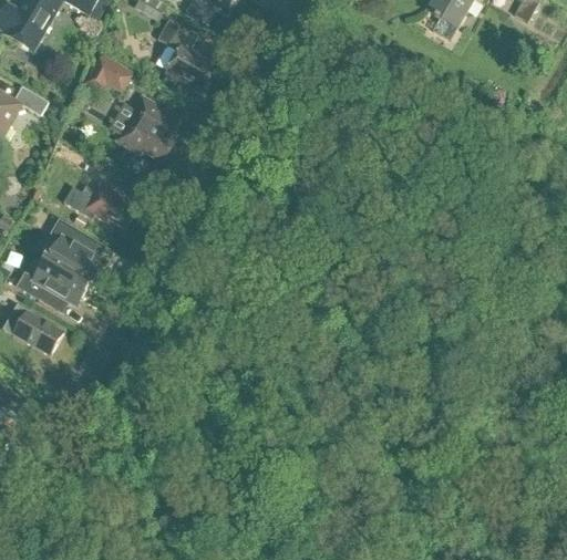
[(21,0),(17,8),(7,2),(0,13),(0,27),(3,30),(2,32),(33,50),(62,0),(65,0),(88,14),(96,0),(21,0)]
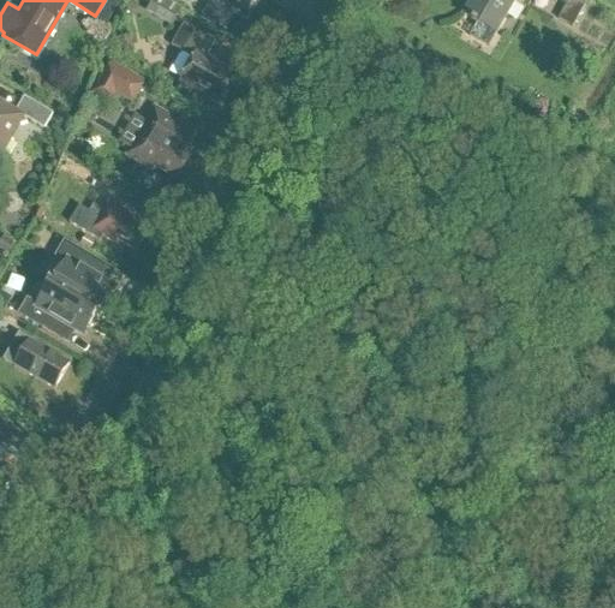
[(145,7),(172,22),(181,4),(175,0),(149,0),(145,7)]
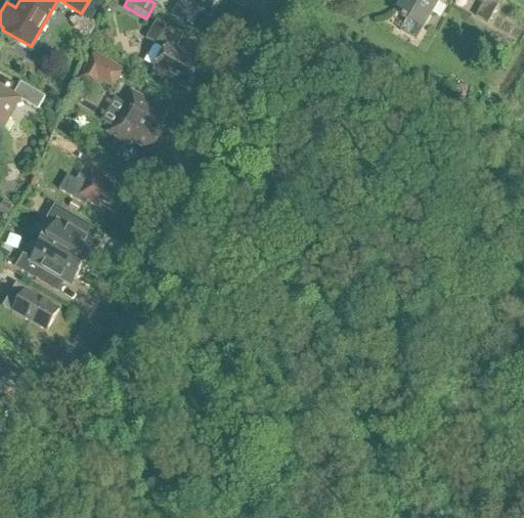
[(175,0),(177,1),(172,9),(188,19),(198,4),(208,10),(214,0),(175,0)]
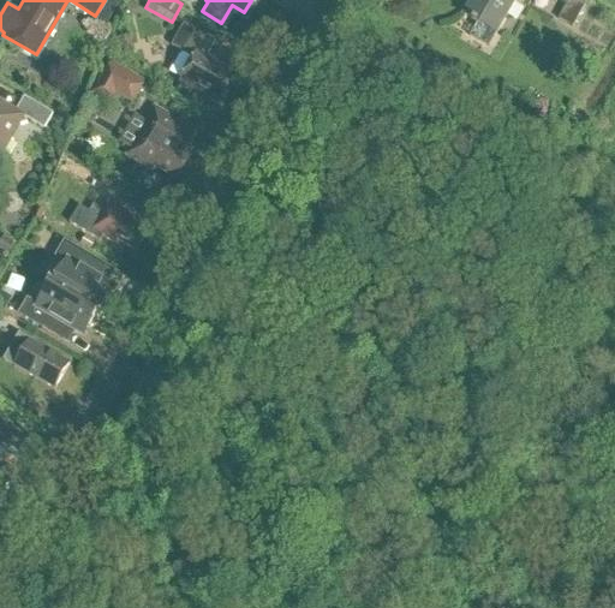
[(467,0),(461,10),(476,18),(470,31),(488,41),(495,29),(511,0),(467,0)]
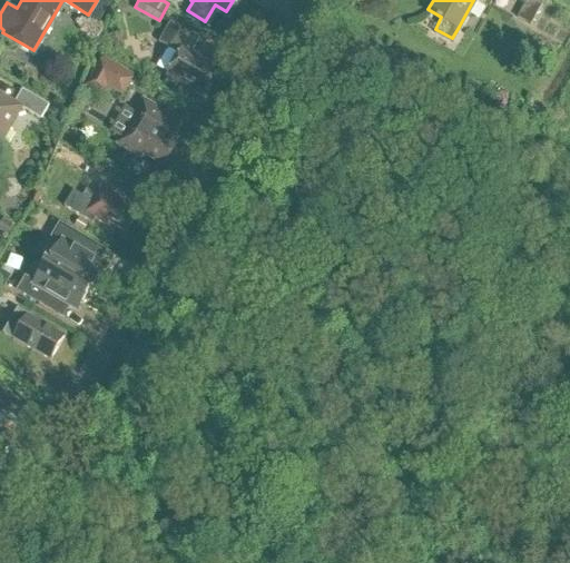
[(219,67),(190,50),(199,33),(170,17),(159,38),(182,50),(169,73),(204,94),(219,67)]
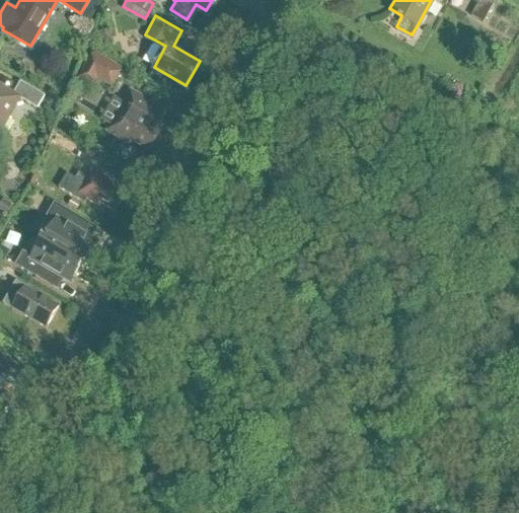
[(119,30),(109,50),(149,69),(158,50),(119,30)]
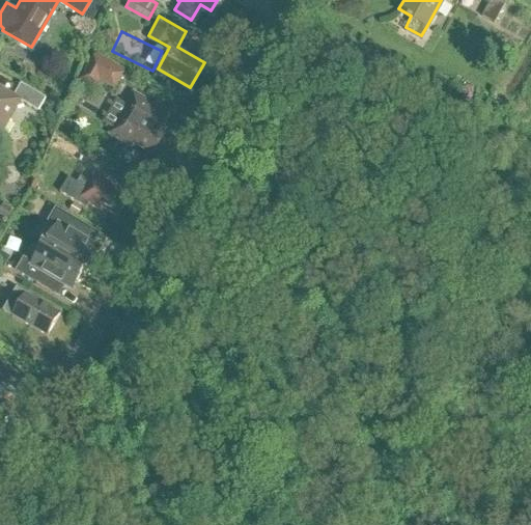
[(114,84),(124,65),(95,48),(80,76),(94,85),(101,76),(114,84)]
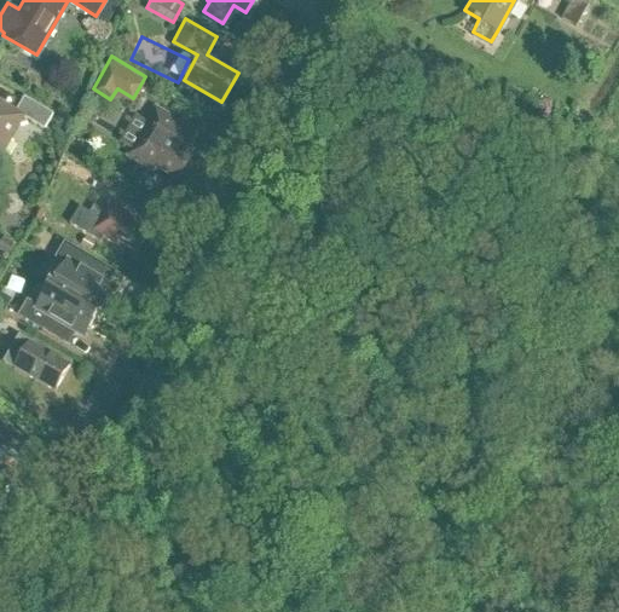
[(62,65),(48,96),(73,107),(86,76),(62,65)]
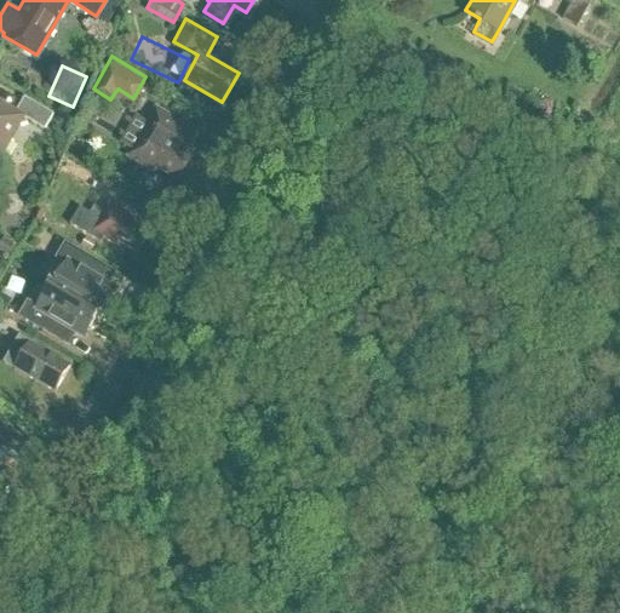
[(0,150),(21,115),(41,126),(51,110),(22,93),(13,108),(0,99),(0,150)]
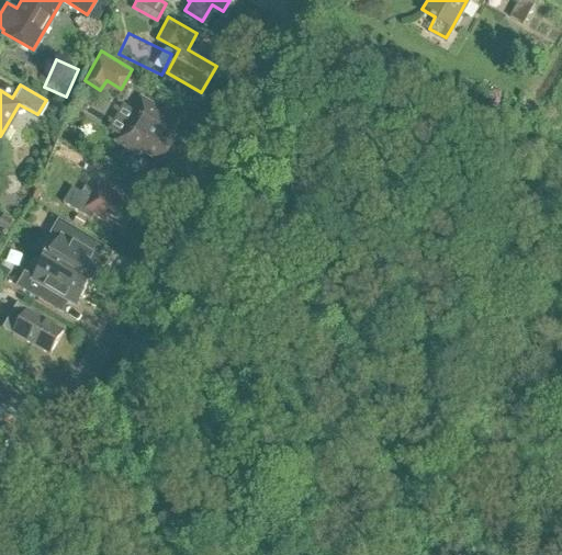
[(169,135),(178,121),(180,117),(154,102),(155,100),(141,91),(133,106),(123,101),(109,125),(117,131),(113,137),(139,153),(142,149),(161,160),(173,137),(169,135)]
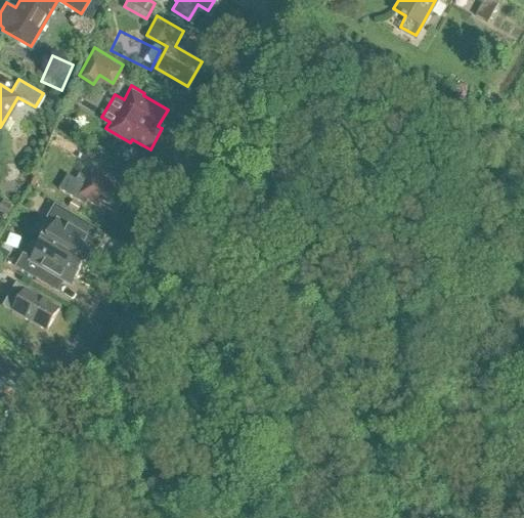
[(7,130),(19,136),(27,123),(14,117),(7,130)]
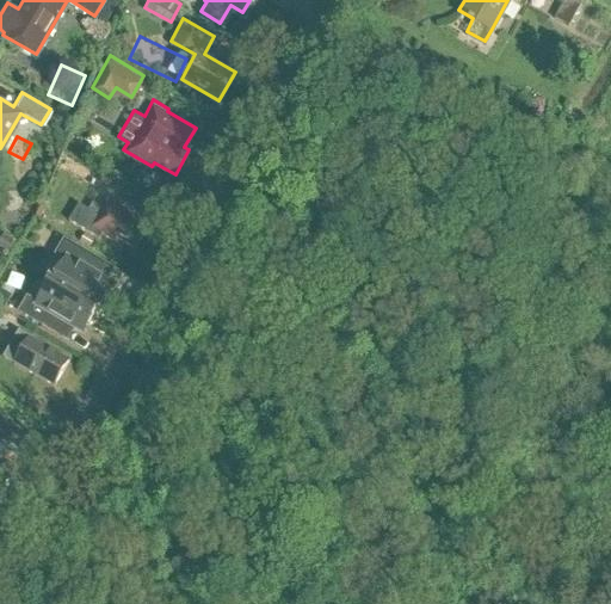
[(79,199),(69,216),(99,234),(102,230),(116,239),(118,235),(135,245),(147,225),(142,222),(146,216),(107,195),(103,204),(93,198),(88,205),(79,199)]
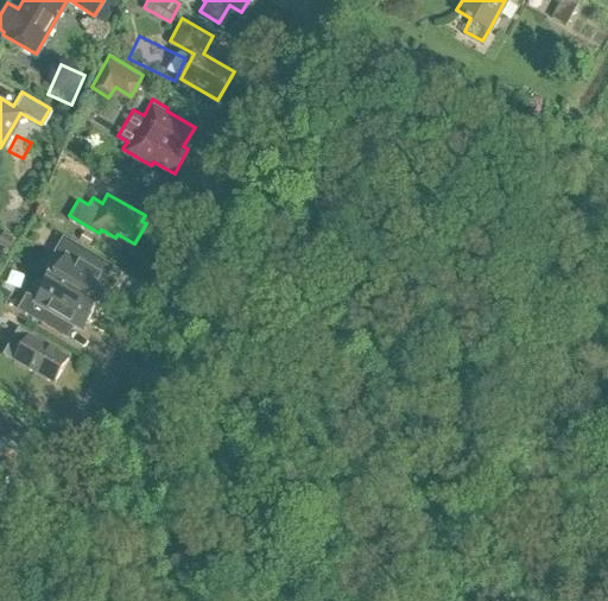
[(0,233),(0,242),(10,248),(17,234),(4,227),(0,233)]
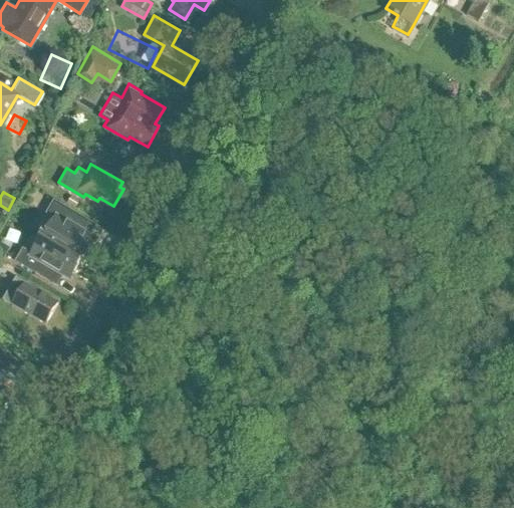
[(42,233),(83,257),(92,242),(90,240),(93,235),(85,230),(91,220),(54,199),(47,210),(55,215),(44,233),(42,232),(42,233)]
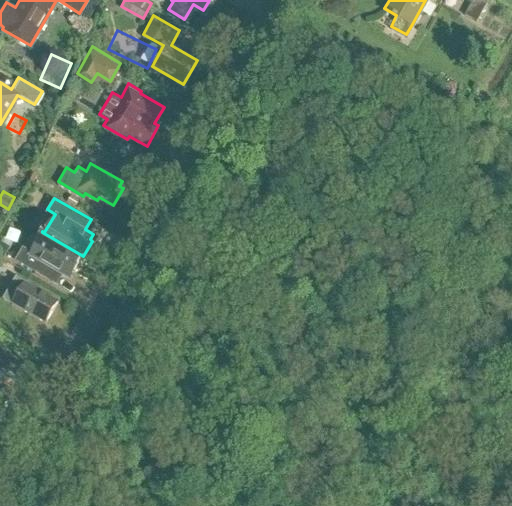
[(83,256),(42,232),(31,250),(23,245),(16,257),(53,279),(59,268),(67,273),(70,269),(72,270),(81,255),(83,257),(83,256)]
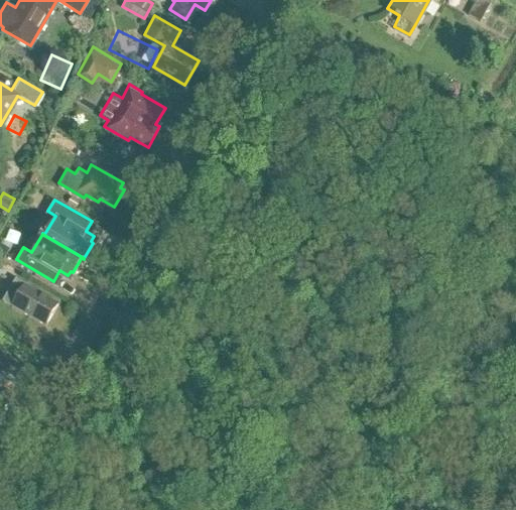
[(10,245),(0,239),(0,254),(3,256),(10,245)]
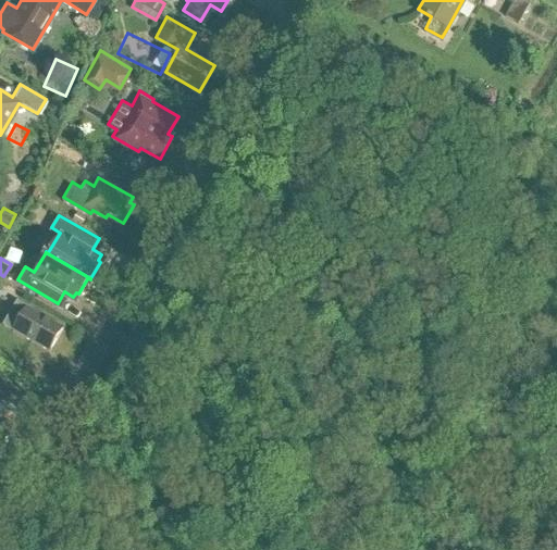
[(62,325),(25,303),(16,298),(2,322),(48,349),(62,325)]
